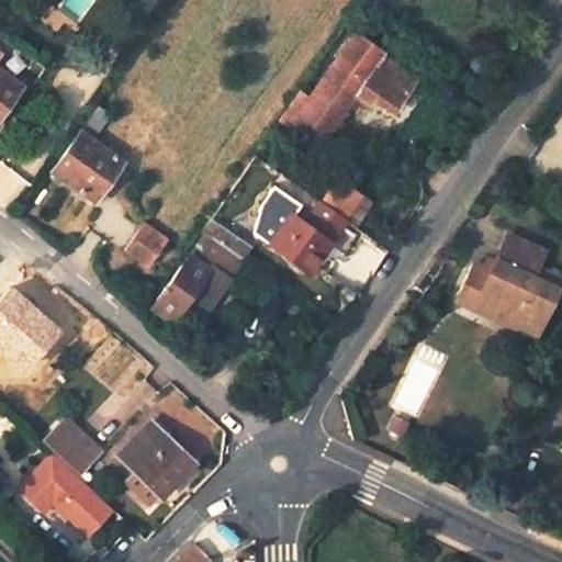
[(552,3),(548,9),(554,14),(558,9),(552,3)]
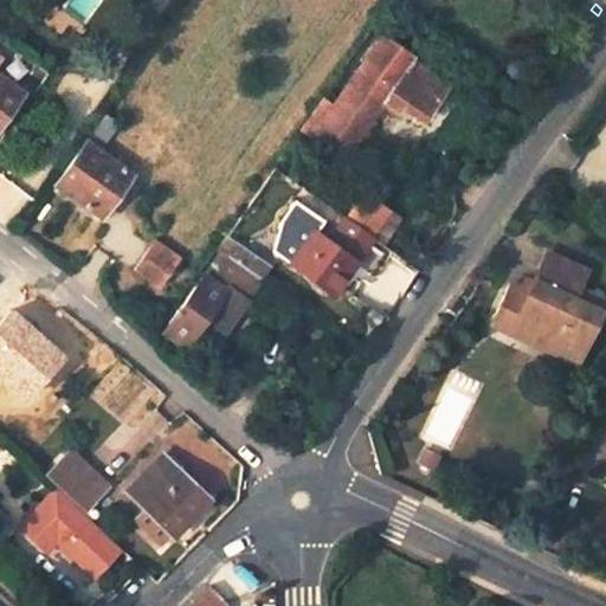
[(349,144),(375,108),(414,134),(436,101),(425,94),(399,75),(368,53),(331,105),(322,100),(301,129),(310,136),(318,123),(349,143),(349,144)]
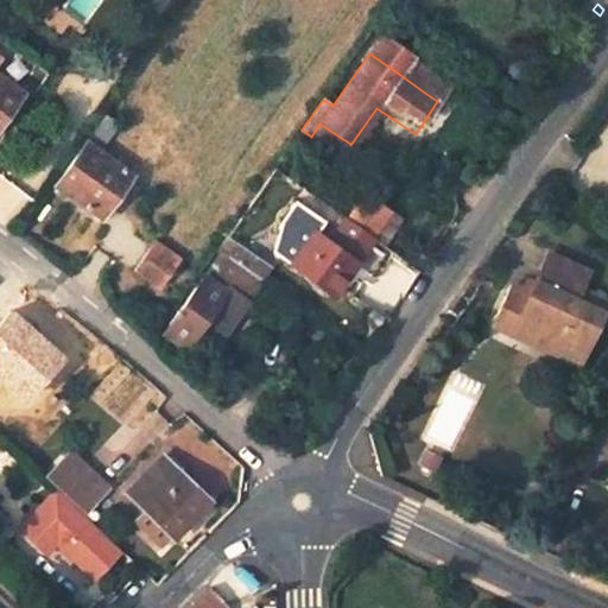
[(0,121),(21,92),(0,76),(0,121)]
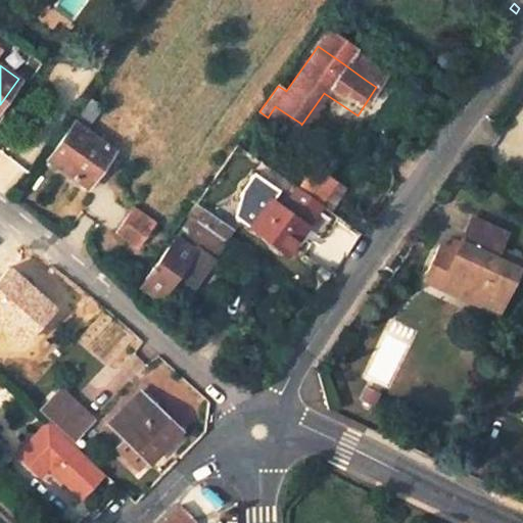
[(87,185),(112,149),(87,130),(93,122),(102,109),(89,99),(48,156),(87,185)]
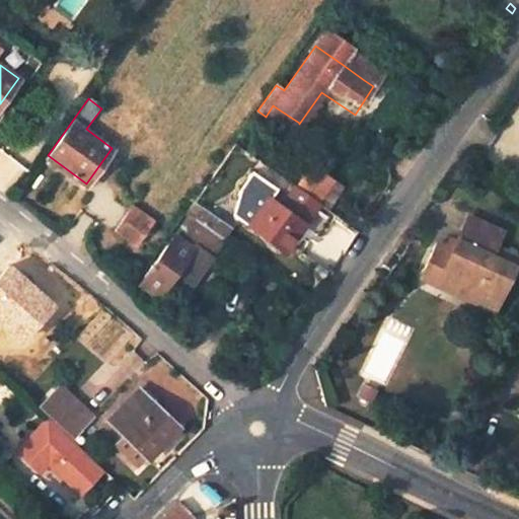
[(266,117),(291,134),(299,123),(273,105),(266,117)]
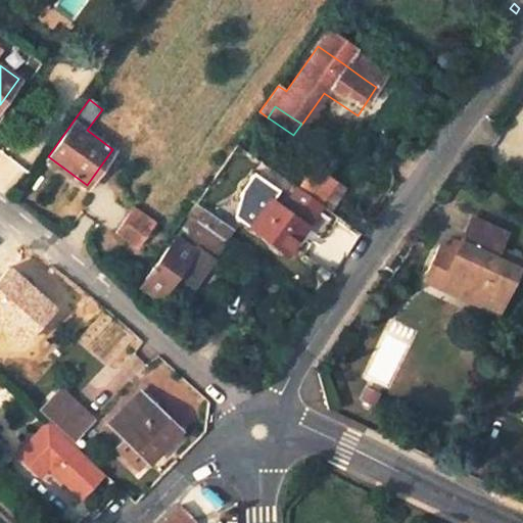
[(321,202),(334,183),(336,182),(313,167),(298,188),(321,202)]
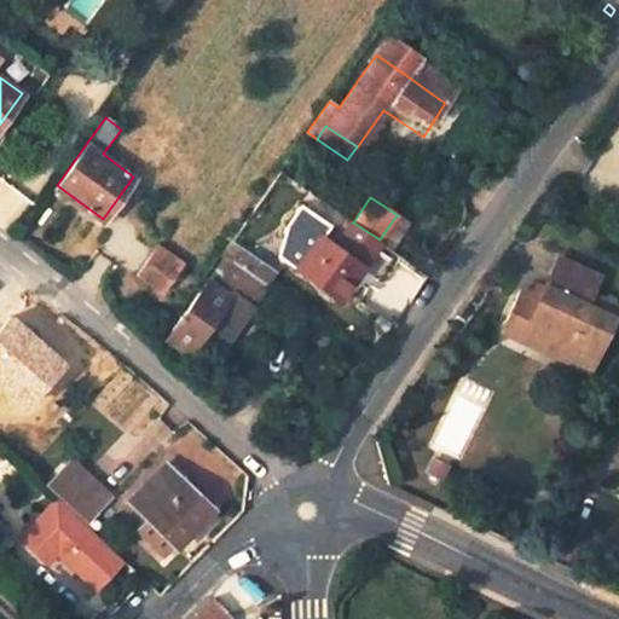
[(281,259),(287,264),(311,229),(334,244),(341,233),(316,215),(302,206),(287,226),(283,244),(281,259)]
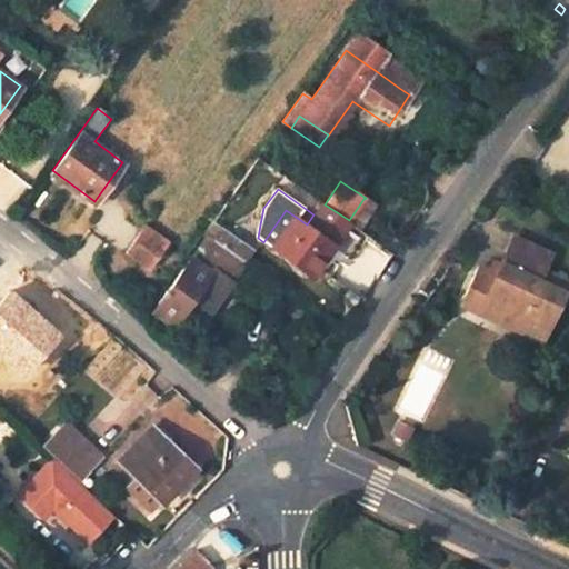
[(360,228),(375,207),(363,199),(349,220),(350,221),(360,228)]
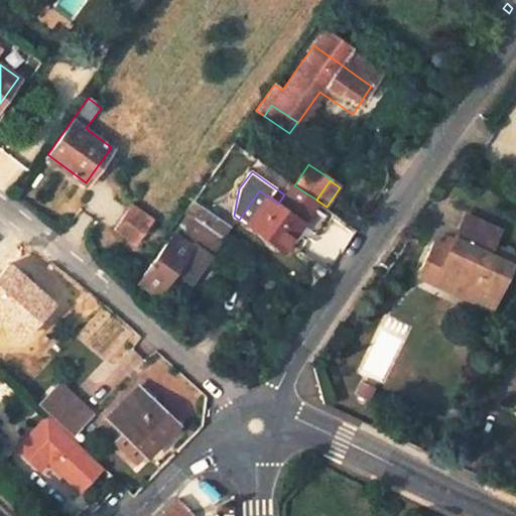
[(283,250),(317,201),(316,200),(294,185),(292,183),(284,195),(278,204),(259,190),(239,220),(247,226),(283,250)]
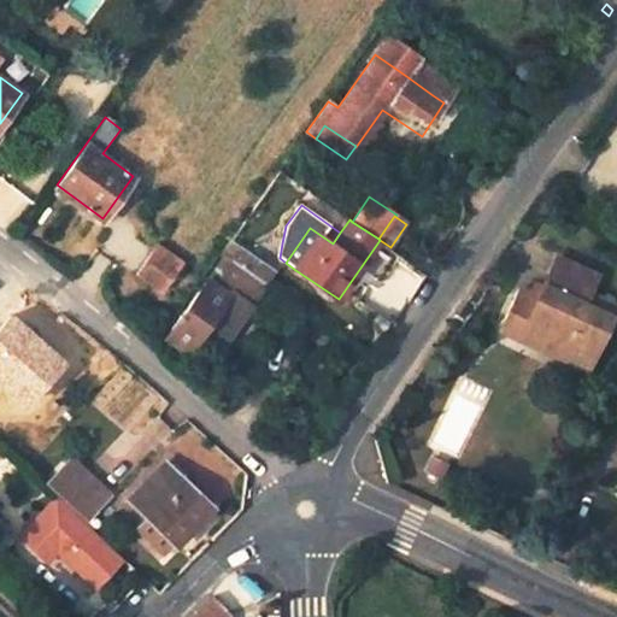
[(230,259),(241,245),(229,238),(219,251),(225,256),(230,259)]
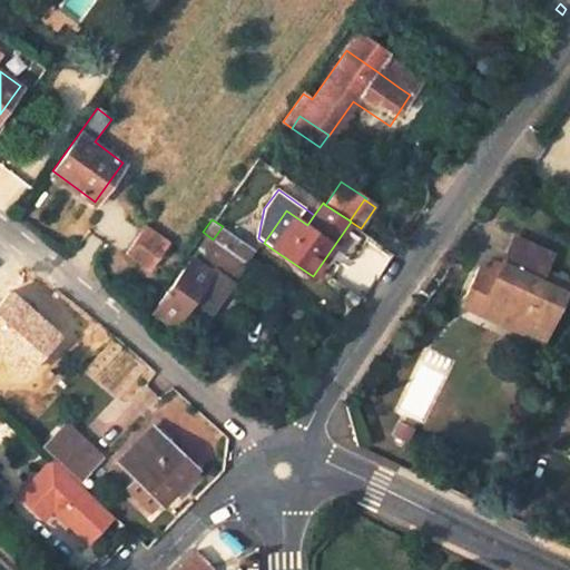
[(165,241),(141,223),(121,247),(147,266),(165,241)]
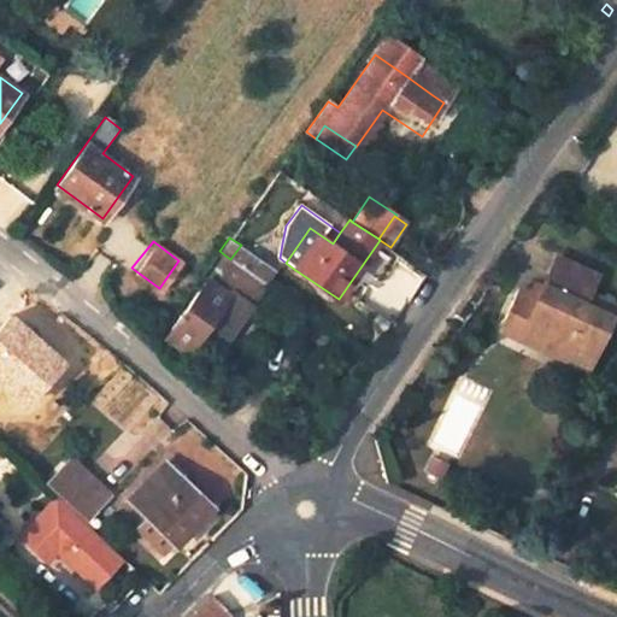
[(275,269),(241,245),(230,259),(246,270),(264,283),(275,269)]
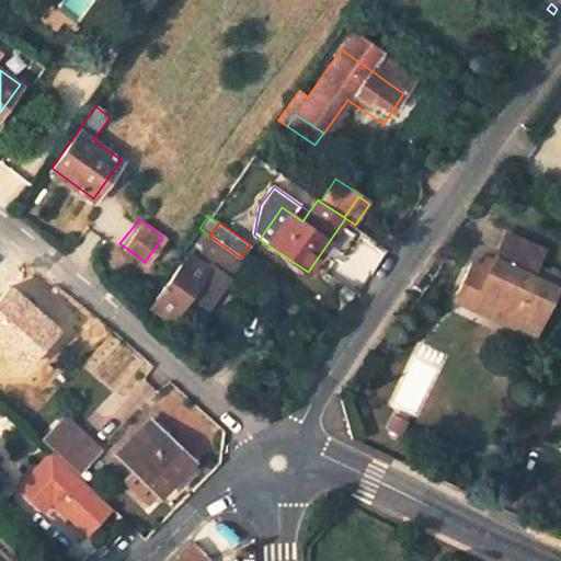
[(207,302),(222,282),(227,275),(210,263),(224,245),(209,236),(205,232),(150,307),(168,319),(180,304),(183,306),(183,305),(193,293),(207,302)]
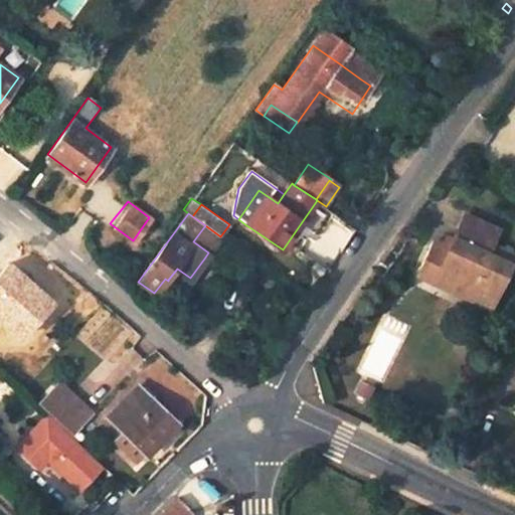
[(447,252),(439,248),(431,244),(418,271),(435,278),(432,285),(466,300),(469,293),(491,302),(507,266),(486,255),(490,246),(496,231),(462,216),(451,241),(447,252)]
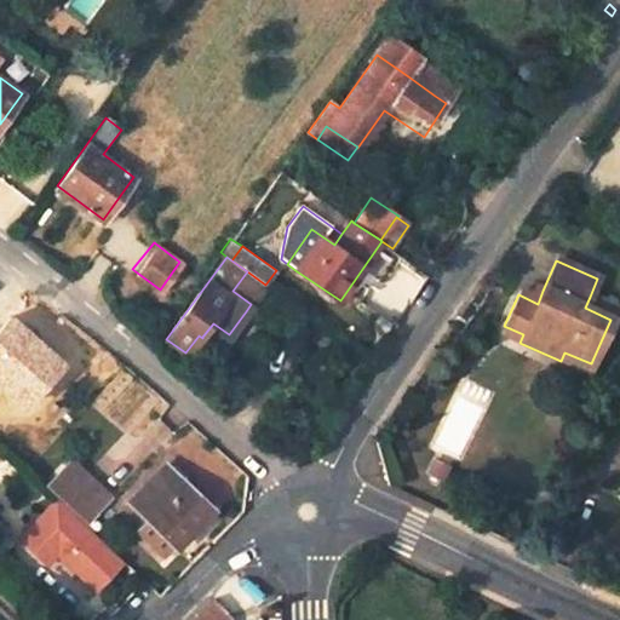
[(251,304),(265,285),(247,271),(233,291),(251,304)]
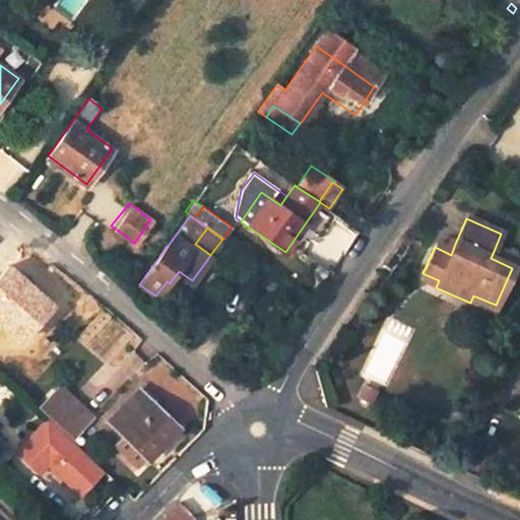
[(278,261),(285,252),(249,228),(243,237),(278,261)]
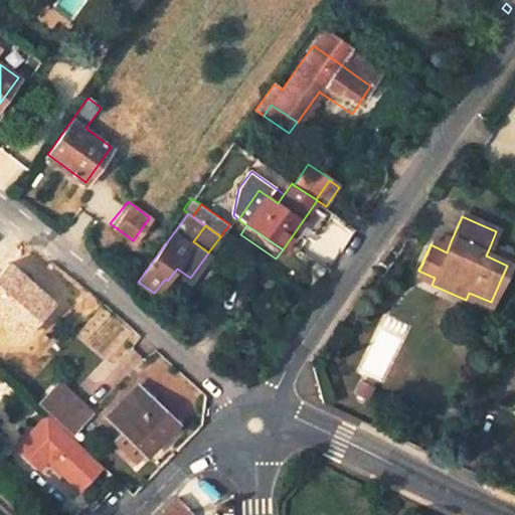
[(439,248),(447,252),(451,241),(443,238),(439,248)]
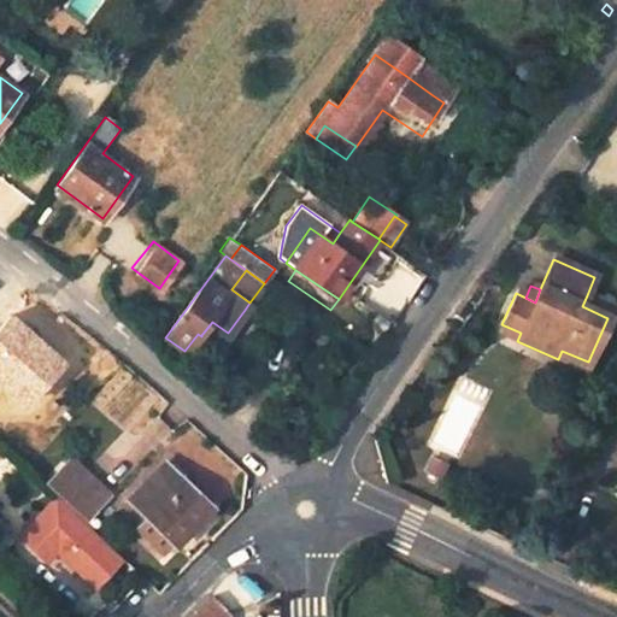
[(582,306),(607,318),(612,307),(587,295),(582,306)]
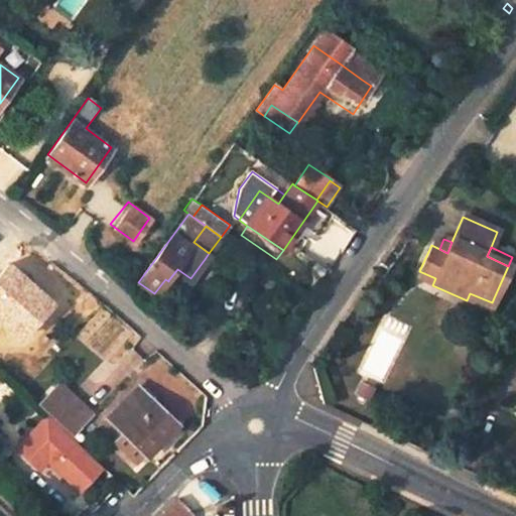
[(274,275),(250,258),(241,271),(266,288),(274,275)]
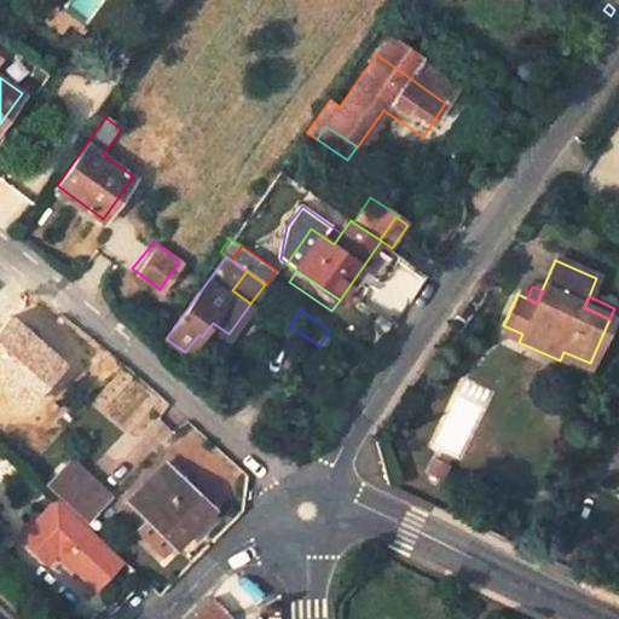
[(218,350),(229,334),(213,323),(202,336),(218,350)]
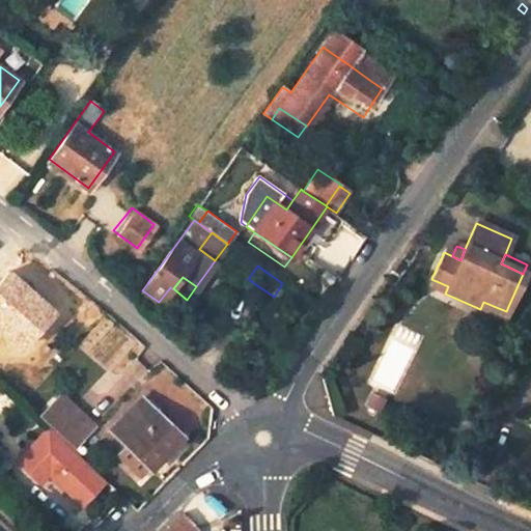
[(428,286),(445,294),(448,286),(431,279),(428,286)]
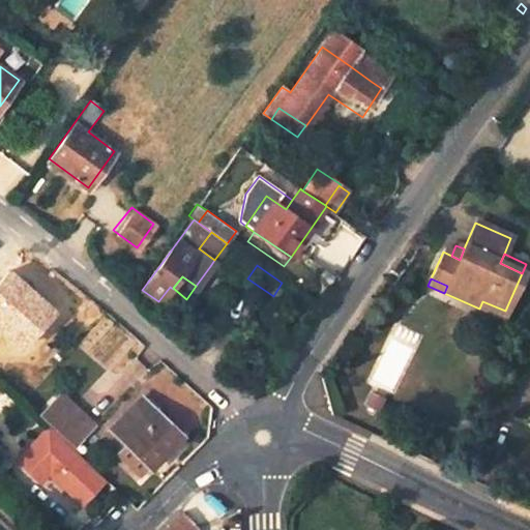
[(479,308),(502,318),(505,311),(482,301),(479,308)]
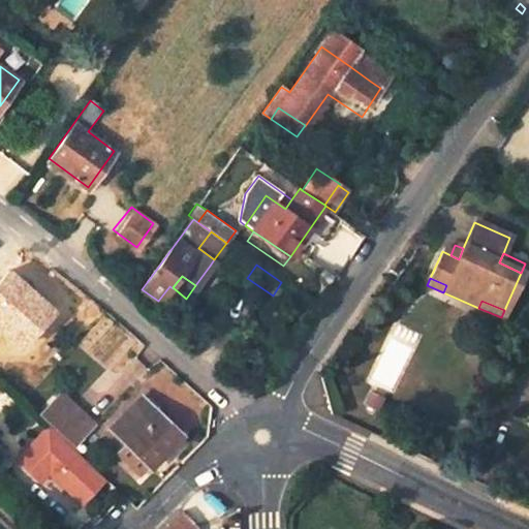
[(381,398),(367,392),(361,406),(375,412),(381,398)]
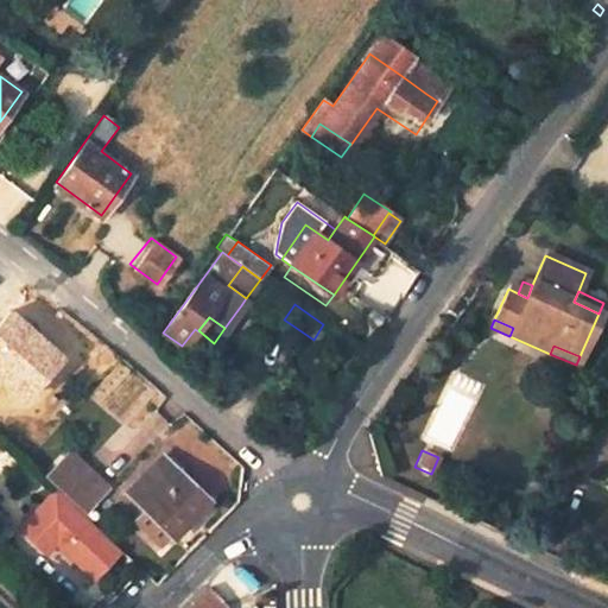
[(68,451),(45,475),(81,510),(103,486),(68,451)]
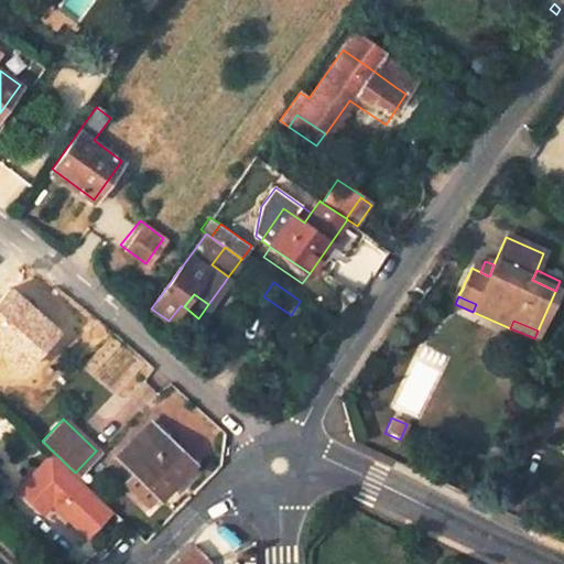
[(149,422),(116,456),(131,470),(121,481),(147,506),(156,496),(190,462),(149,422)]
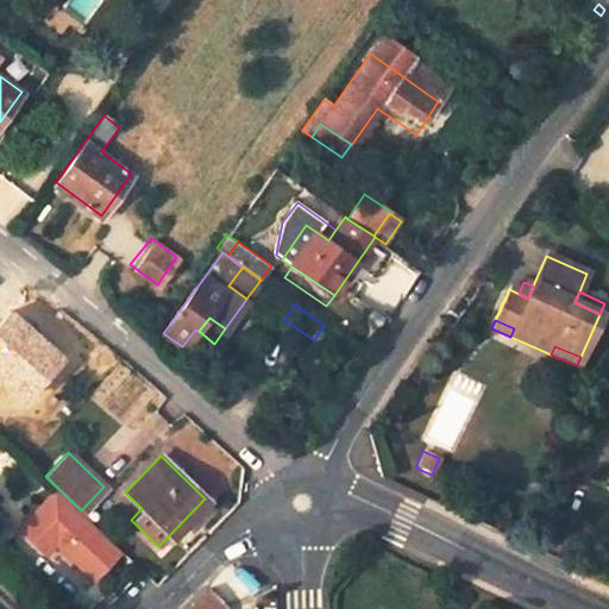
[(50,542),(92,581),(118,556),(54,494),(18,532),(39,552),(50,542)]
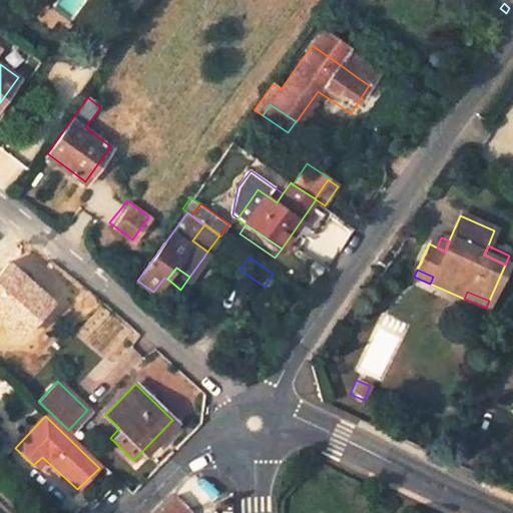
[(190,512),(175,497),(159,512),(190,512)]
